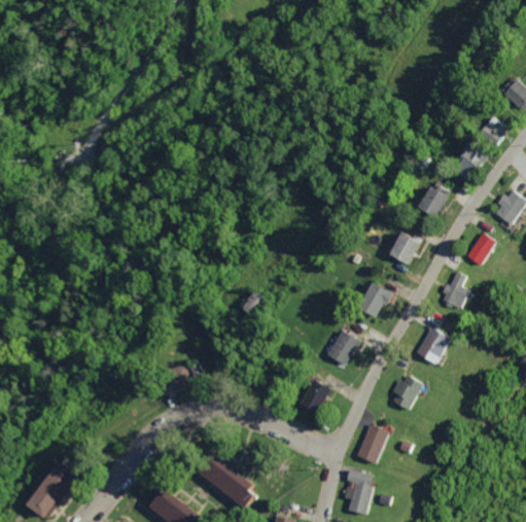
[(513,71),(525,84),(525,101),(520,108),(502,92),(507,87),(502,81),(513,71)]
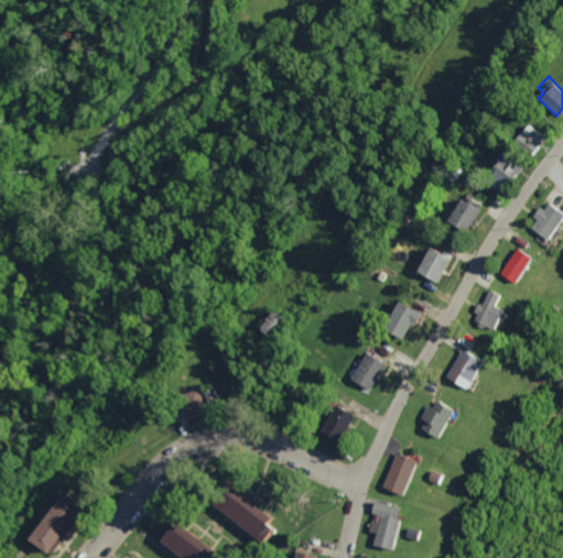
[(527,122),(515,140),(534,151),(547,135),(527,122)]
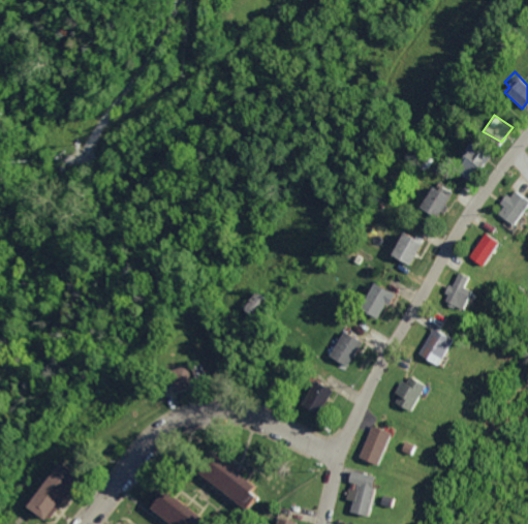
[(465,144),(456,153),(463,164),(460,177),(468,181),(482,161),(475,156),(477,148),(465,144)]
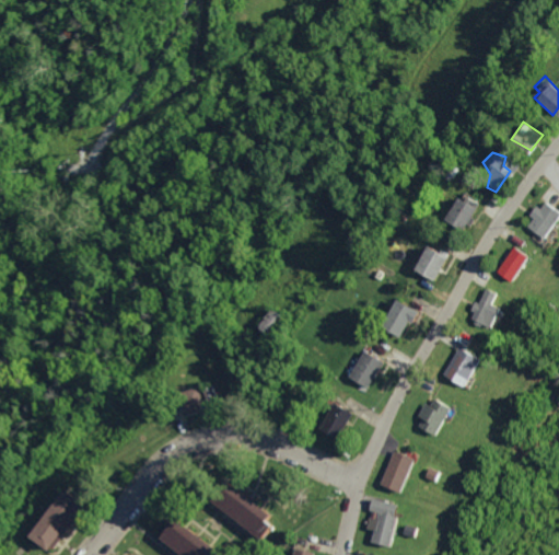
[(455,188),(444,208),(453,230),(467,228),(475,218),(470,211),(478,198),(455,188)]
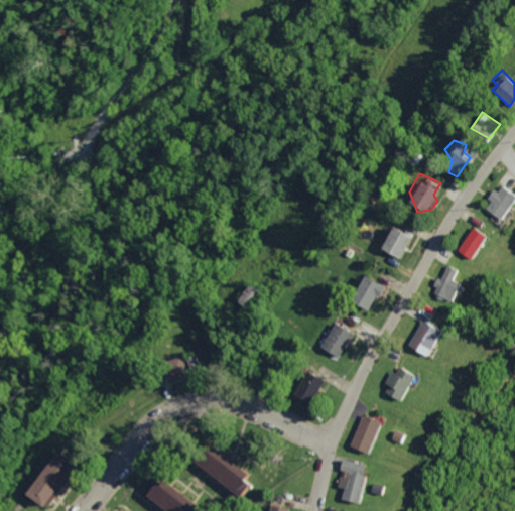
[(514,193),(502,184),(498,190),(496,195),(494,192),(483,208),(504,228),(514,208),(514,193)]
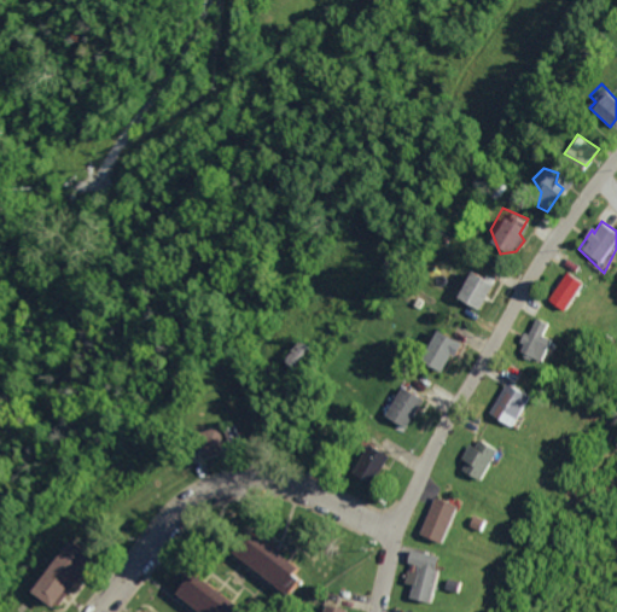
[(471,270),(483,279),(488,273),(494,279),(479,312),(455,296),(471,270)]
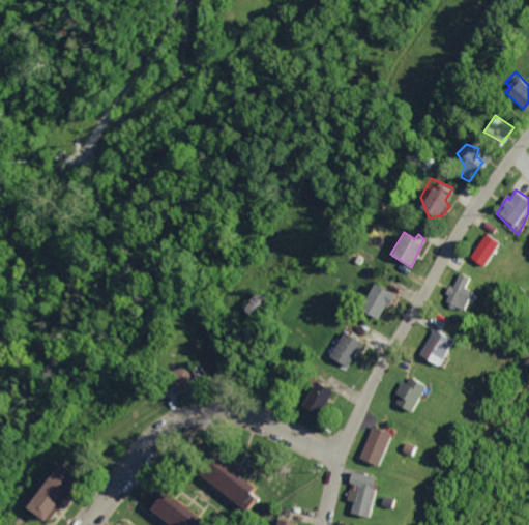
[(487,234),(502,246),(485,270),(475,267),(472,257),(487,234)]
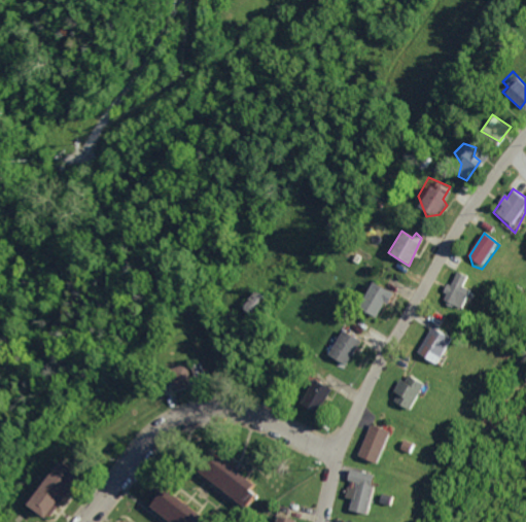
[(458,275),(452,287),(448,284),(442,296),(446,300),(456,317),(464,317),(475,299),(465,289),(468,279),(458,275)]
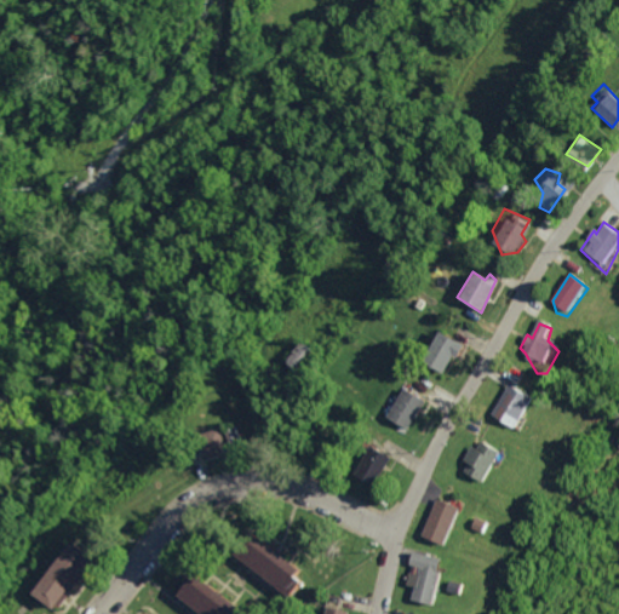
[(437,327),(460,342),(452,359),(441,373),(429,367),(427,348),(437,327)]
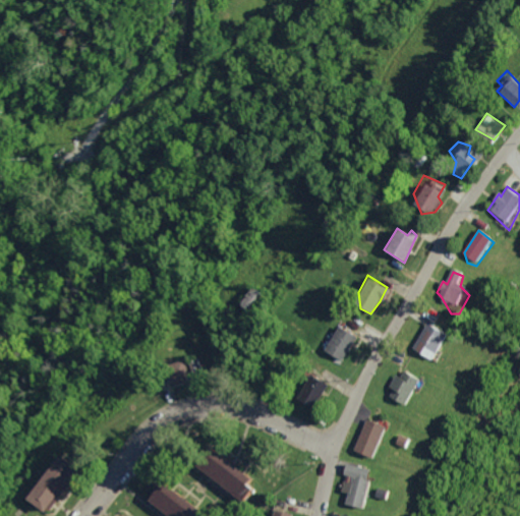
[(337,318),(355,333),(340,360),(325,348),(329,344),(324,340),(337,318)]
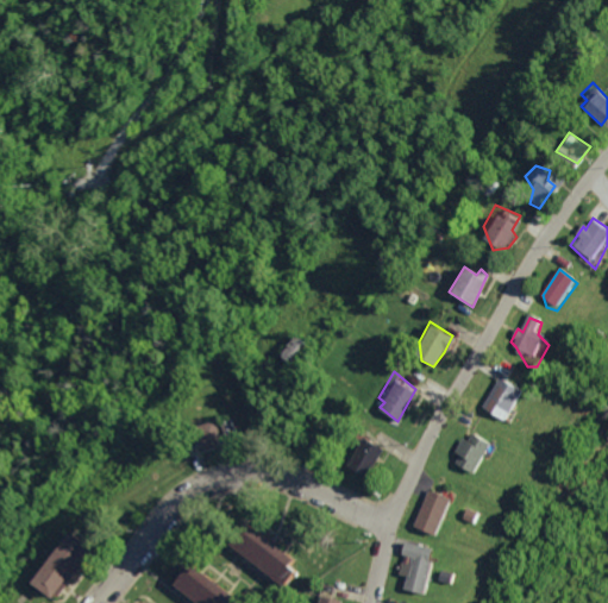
[(497,384),(481,406),(508,434),(522,399),(497,384)]
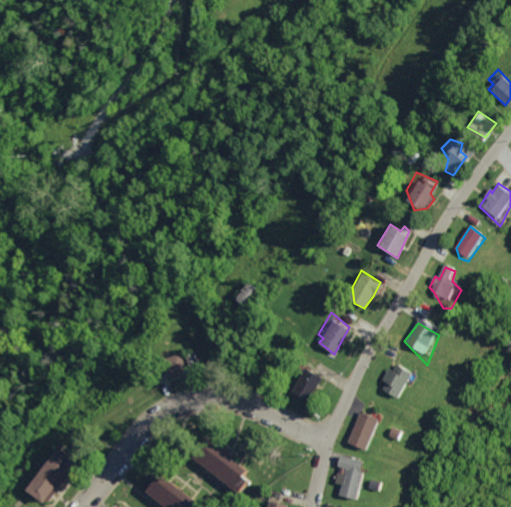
[(176,338),(157,342),(160,364),(183,357),(176,338)]
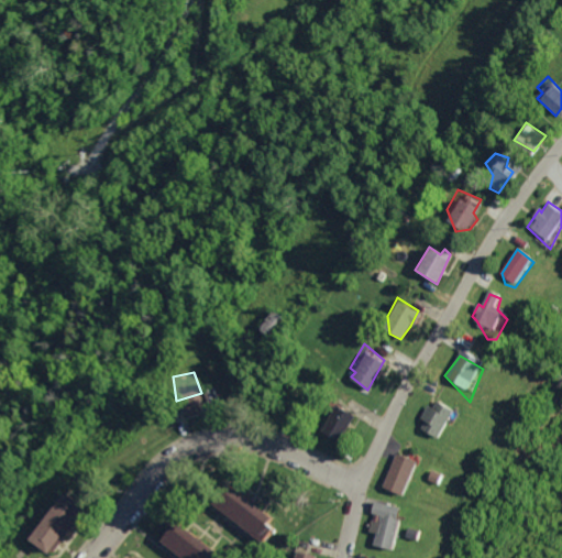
[(194,387),(196,392),(200,390),(205,401),(215,396),(208,381),(194,387)]
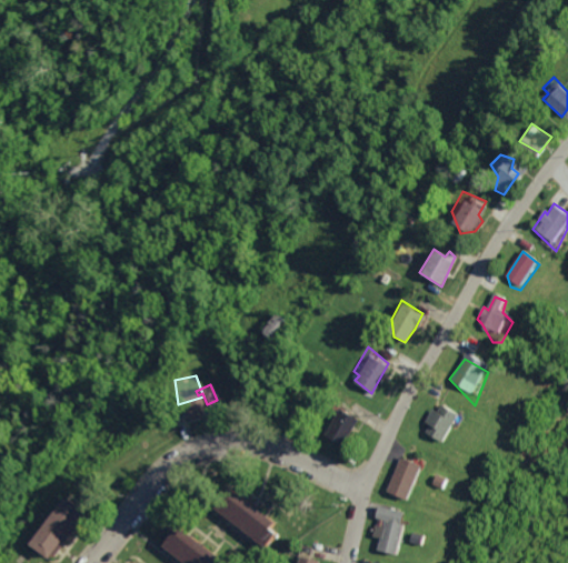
[(340,400),(357,411),(344,442),(327,432),(340,400)]
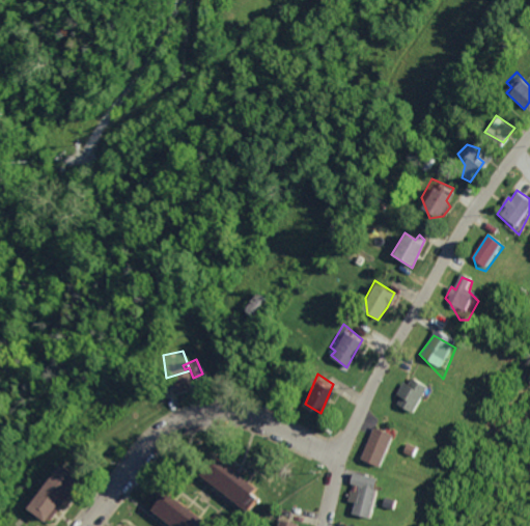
[(411,379),(408,386),(403,383),(397,393),(398,397),(400,411),(415,419),(431,393),(411,379)]
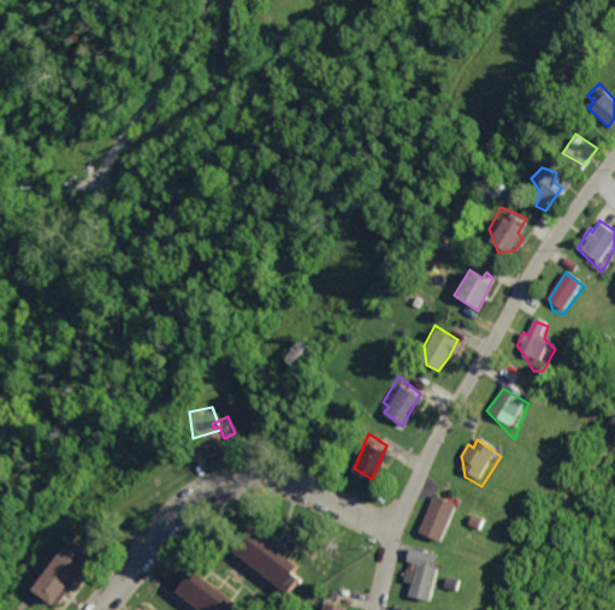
[(435,492),(456,504),(442,548),(417,528),(435,492)]
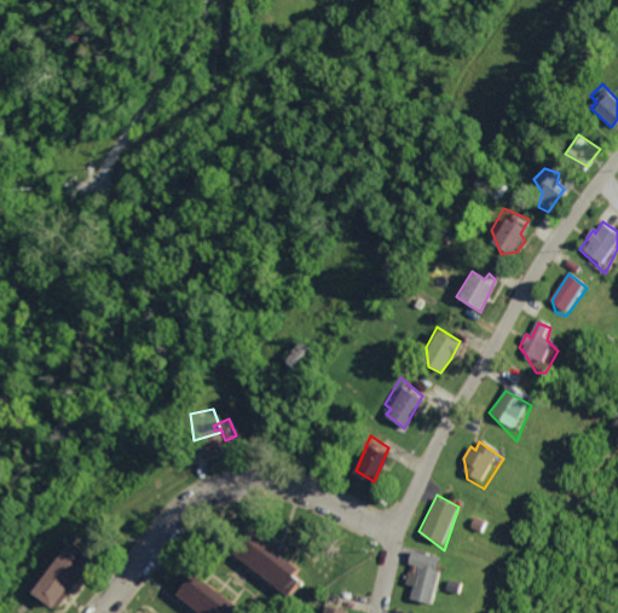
[(472,516),(483,520),(481,537),(468,525),(472,516)]
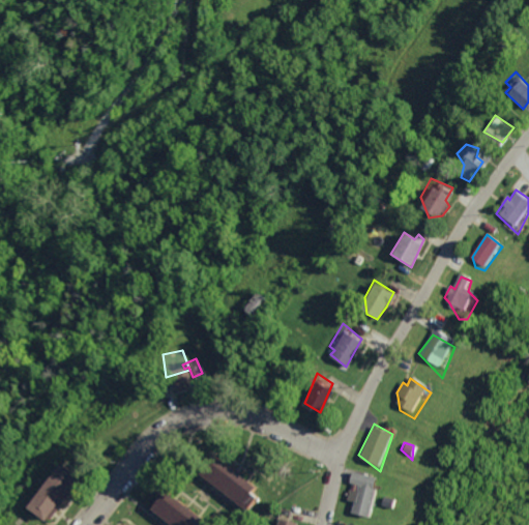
[(221,457),(214,460),(207,473),(245,508),(256,496),(252,478),(221,457)]
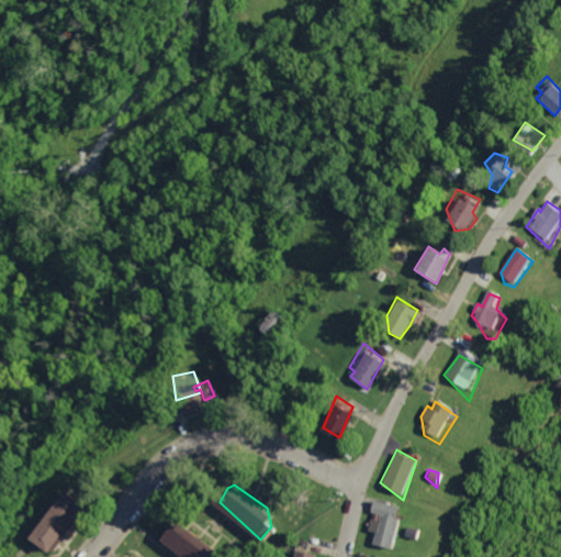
[(62,486),(83,499),(46,547),(26,528),(62,486)]
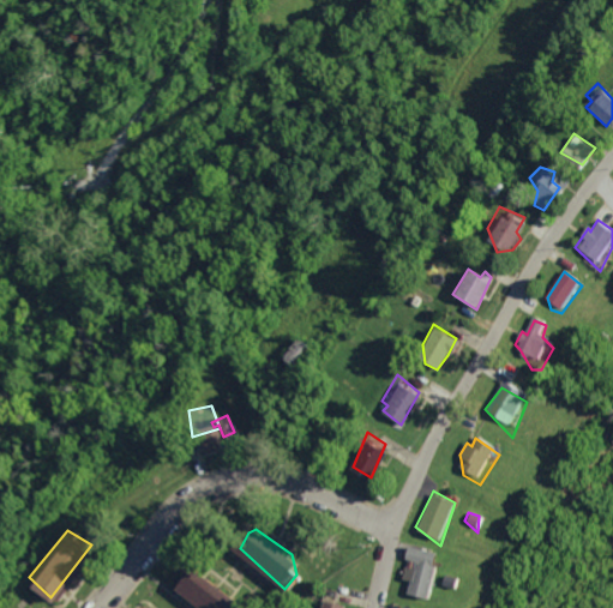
[(407,546),(433,554),(432,559),(438,561),(430,602),(406,595),(412,567),(403,559),(407,546)]
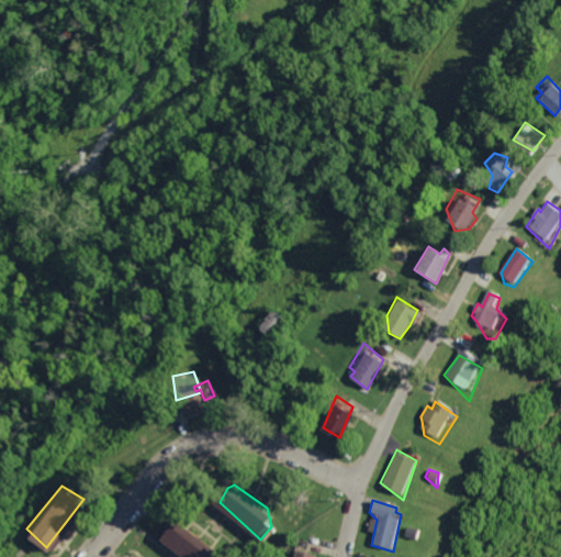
[(169,516),(159,528),(193,556),(214,556),(216,555),(192,535),(169,516)]
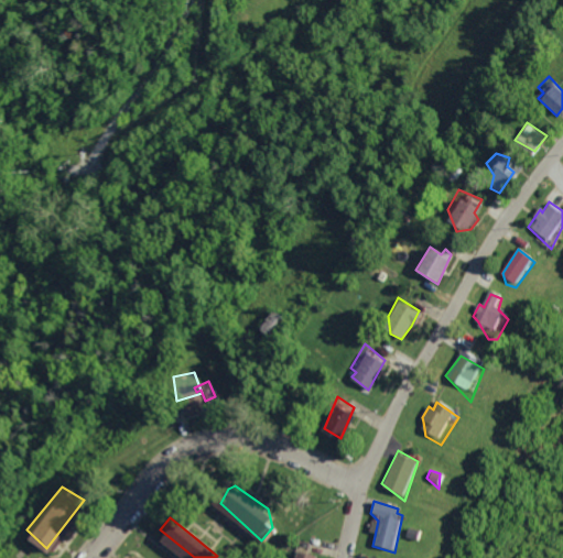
[(112,557),(127,539),(149,557),(112,557)]
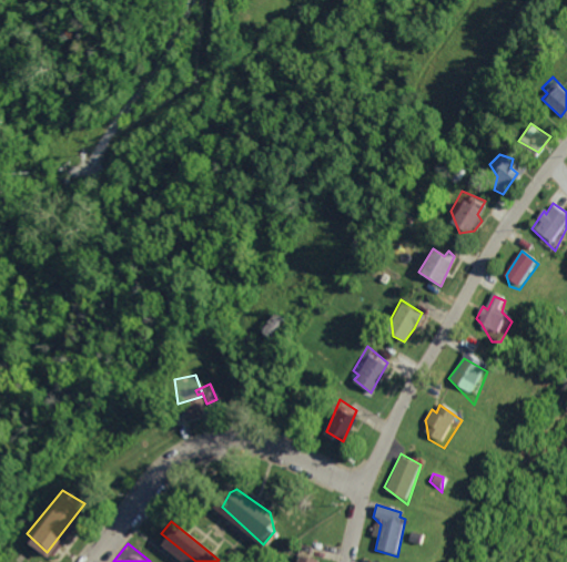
[(293,561),(295,550),(314,552),(312,561),(293,561)]
